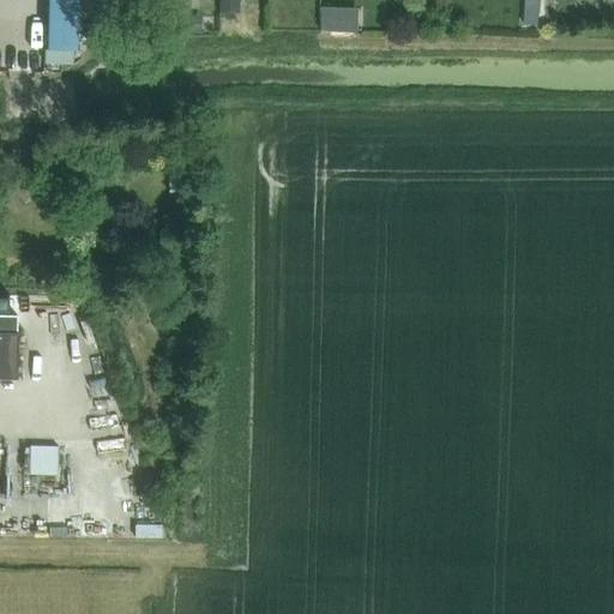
[(48,0),(47,49),(73,50),(77,50),(78,0),(48,0)]
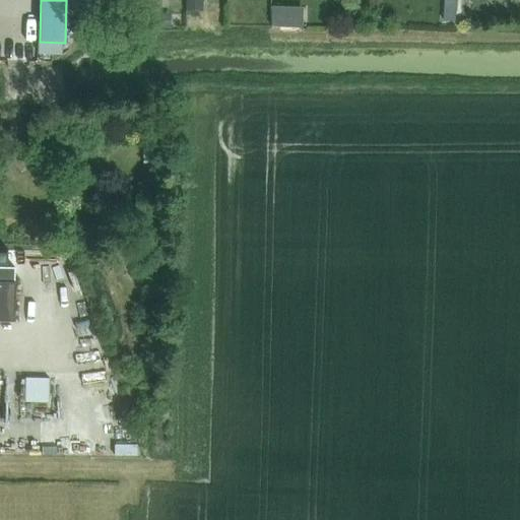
[(186,0),(186,11),(205,11),(204,0),(186,0)]
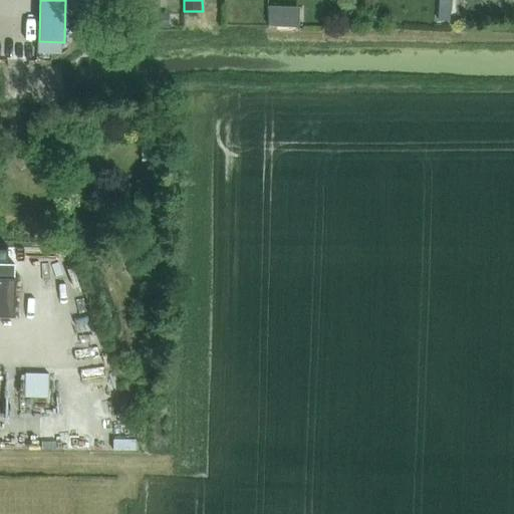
[(269,9),(269,27),(300,27),(300,9),(269,9)]
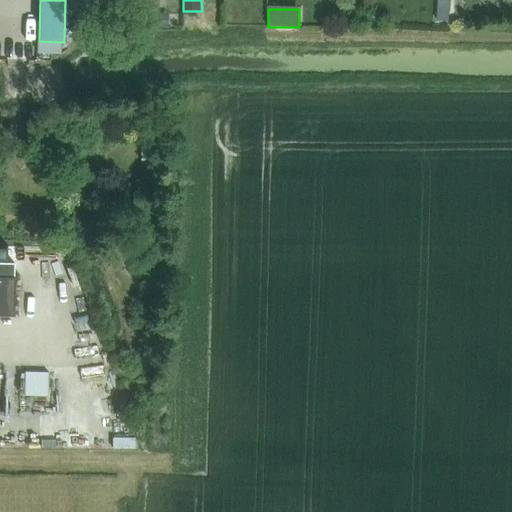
[(60,53),(61,42),(39,41),(37,41),(37,53),(60,53)]
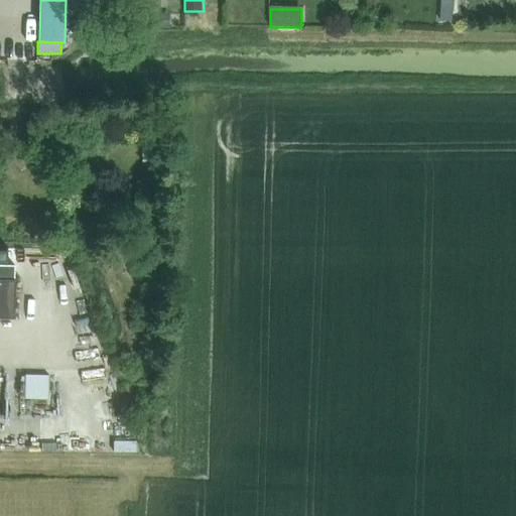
[(14,282),(0,281),(0,320),(14,321),(14,282)]
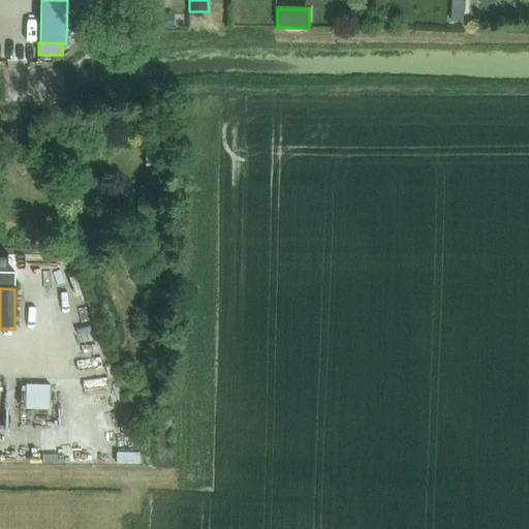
[(26,384),(26,409),(49,409),(49,384),(26,384)]
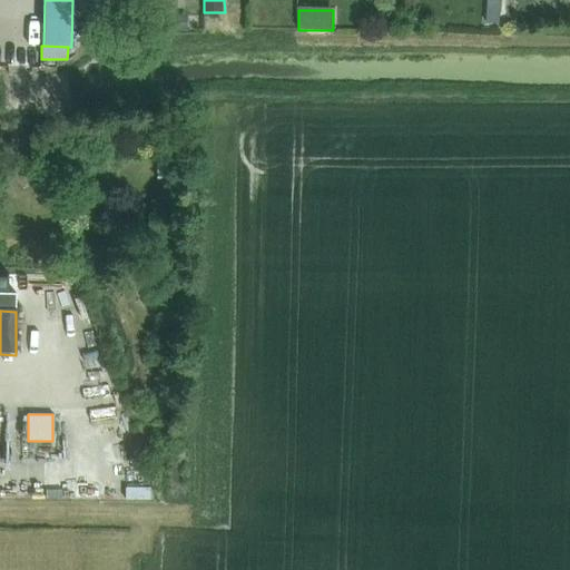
[(126,488),(126,500),(150,500),(150,488),(126,488)]
